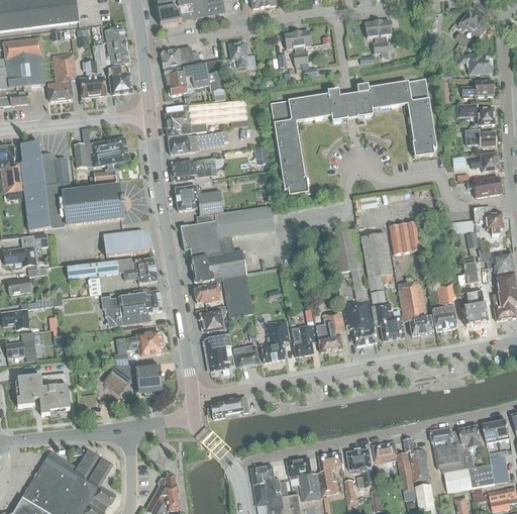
[(79,20),(76,0),(0,0),(0,30),(78,20),(79,20)]
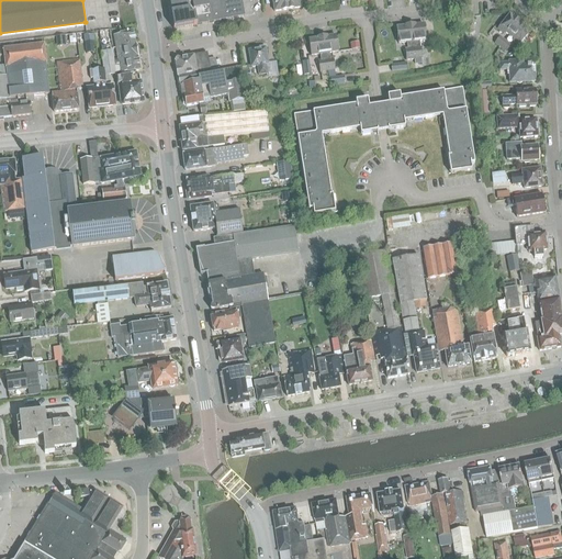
[(169,0),(171,10),(170,10),(173,26),(244,13),(242,0),(229,0),(169,0)]
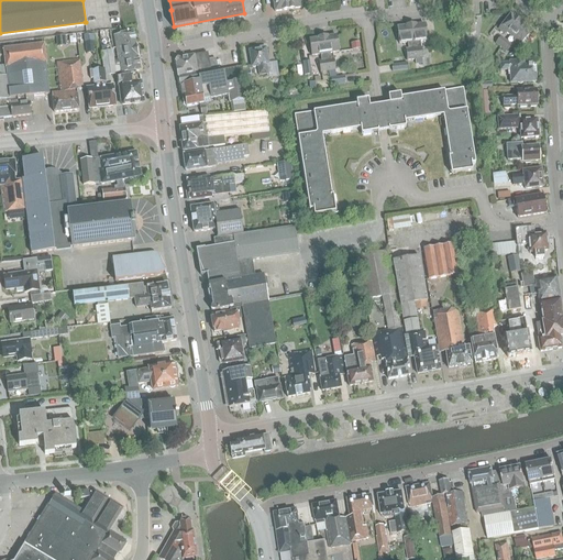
[(288,7),(287,0),(273,0),(274,9),(288,7)]
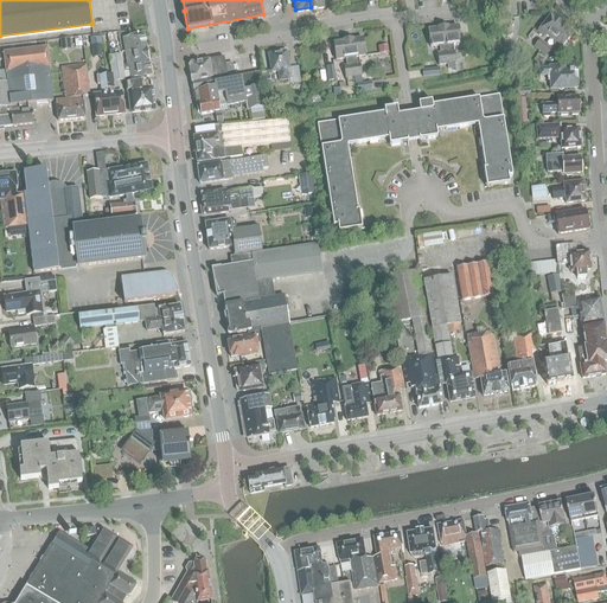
[(550,34),(561,21),(550,12),(540,26),(542,29),(541,31),(544,33),(545,31),(550,34)]
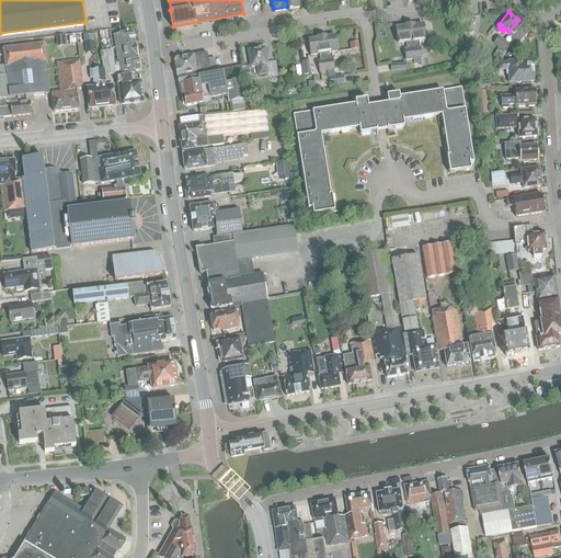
[(518,20),(508,32),(513,35),(512,37),(515,41),(516,38),(519,41),(529,27),(518,20)]
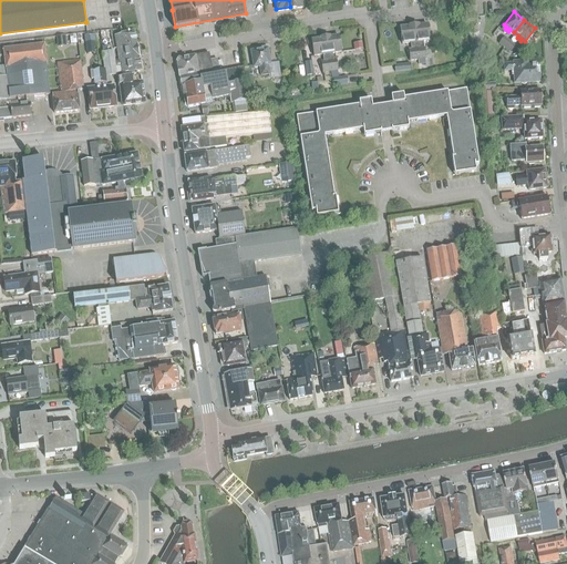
[(416,52),(409,53),(410,59),(418,58),(424,57),(423,39),(429,39),(428,21),(413,23),(416,52)]
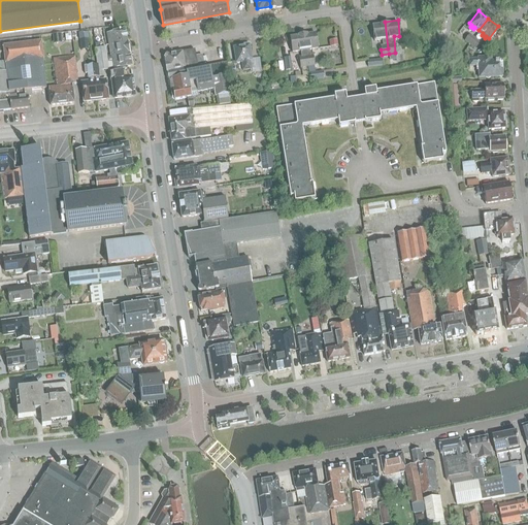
[(381,44),(381,50),(388,48),(385,22),(372,23),(374,38),(382,37),(383,43),(381,44)]
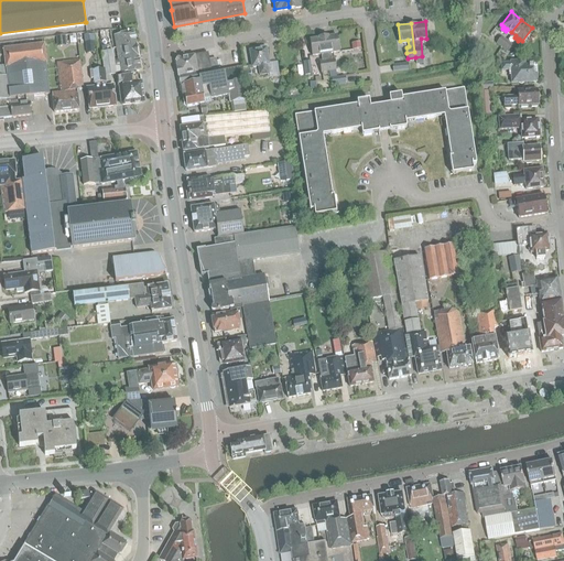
[(114,32),(116,45),(136,42),(132,29),(114,32)]
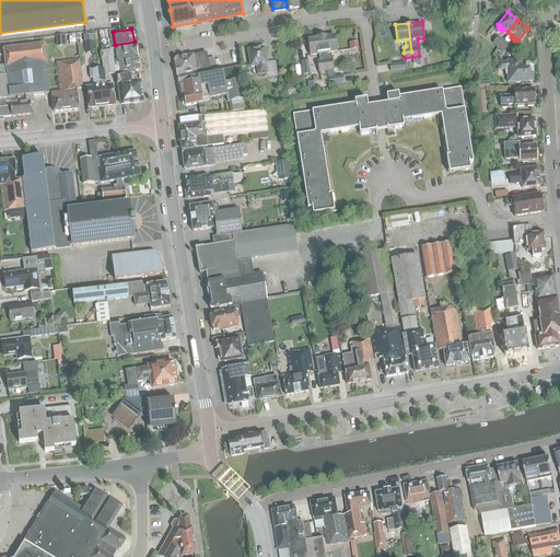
[(66,43),(65,33),(55,34),(57,44),(66,43)]
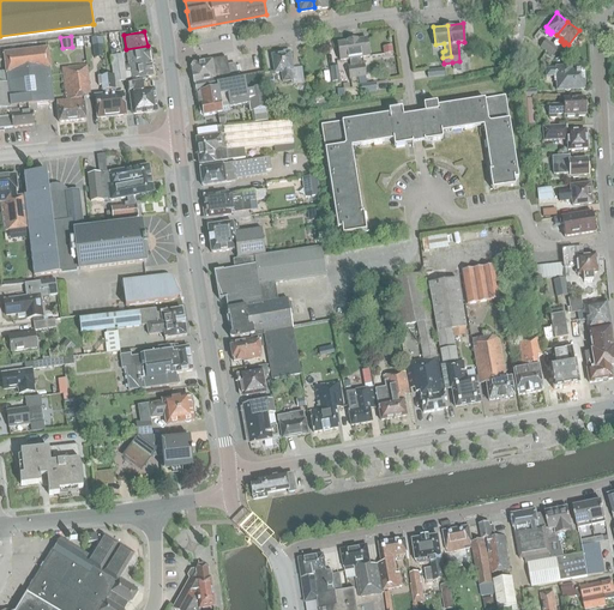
[(366,36),(351,37),(357,76),(365,74),(363,61),(359,62),(357,55),(369,54),(366,36)]
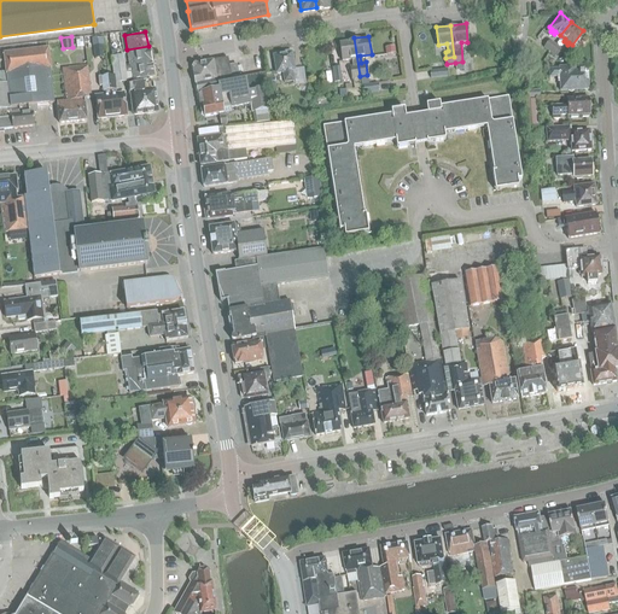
[(351,77),(360,76),(354,37),(339,40),(342,59),(354,57),(355,64),(350,64),(351,77)]
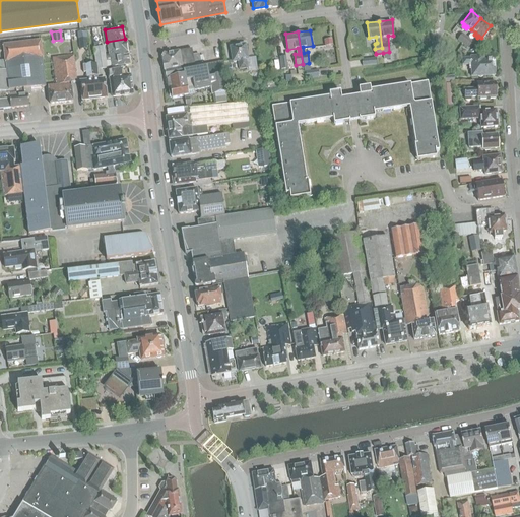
[(462,42),(467,36),(462,31),(458,38),(462,42)]
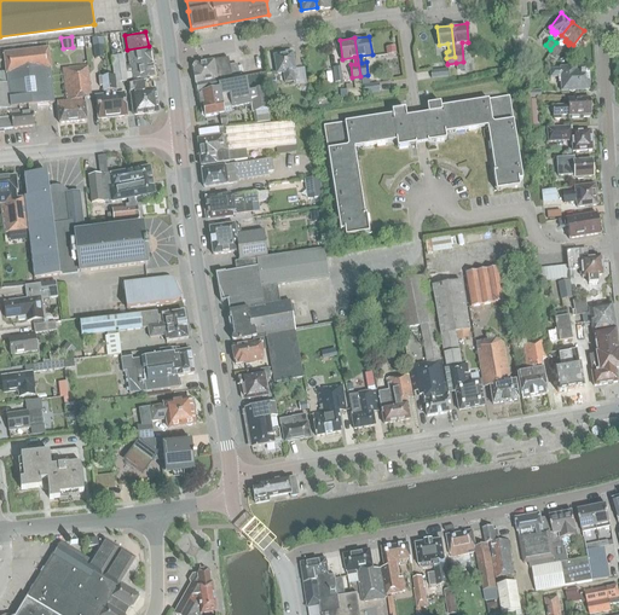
[(562,46),(556,42),(550,50),(556,54),(562,46)]
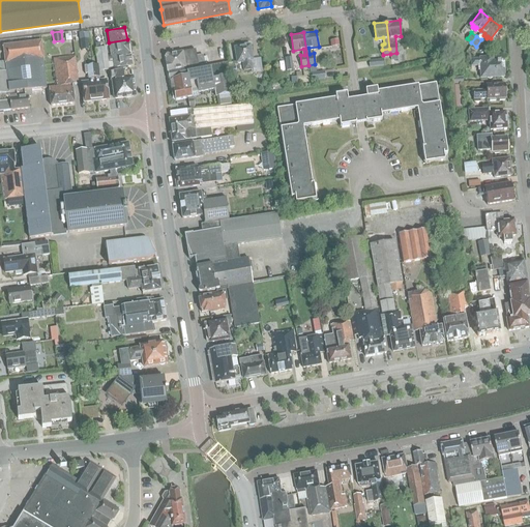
[(0,111),(3,111),(3,109),(29,106),(28,95),(31,95),(31,88),(36,87),(46,86),(42,57),(43,57),(41,38),(3,44),(5,62),(6,70),(5,70),(0,70),(0,111)]
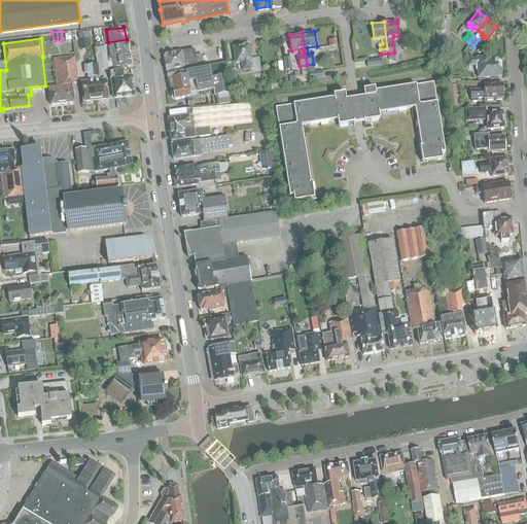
[(129,50),(127,39),(108,42),(110,54),(129,50)]
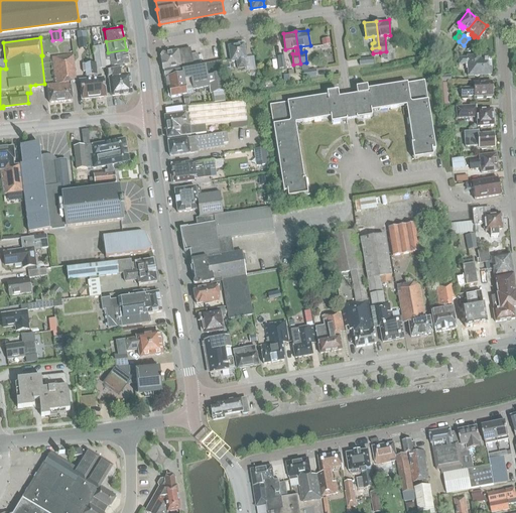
[(242,41),(241,40),(238,41),(237,42),(229,44),(231,59),(236,58),(237,67),(245,66),(244,56),(246,56),(244,41),(242,41)]
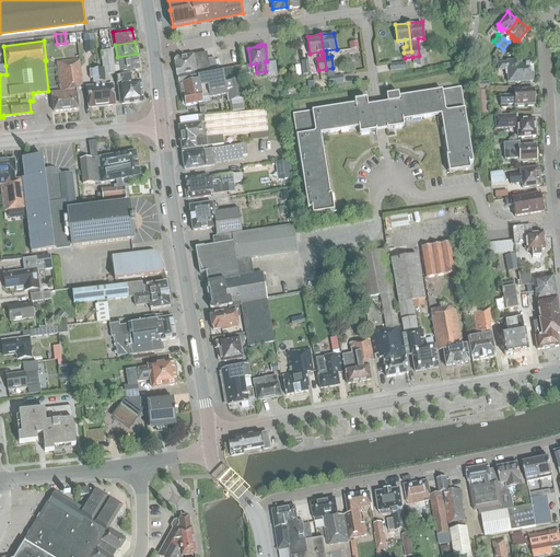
[(112,48),(101,49),(103,66),(103,72),(104,72),(115,71),(112,48)]
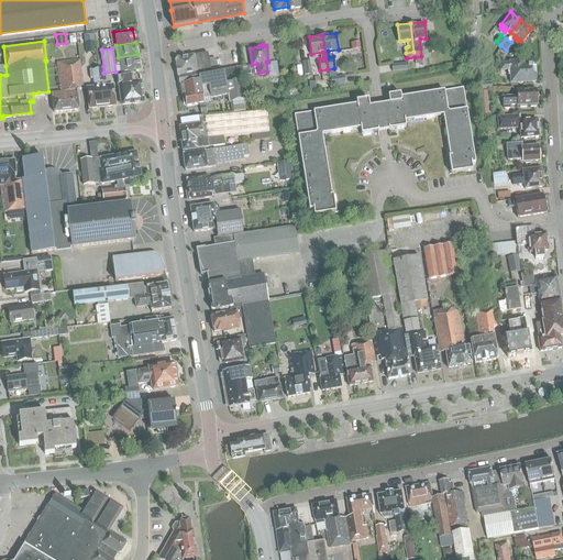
[(208,57),(207,51),(194,53),(178,55),(177,55),(174,59),(175,59),(176,65),(175,65),(177,75),(178,83),(183,81),(179,85),(183,101),(187,103),(202,101),(201,97),(210,96),(228,92),(229,100),(244,98),(240,78),(244,78),(242,64),(223,67),(223,66),(217,68),(214,56),(208,57)]
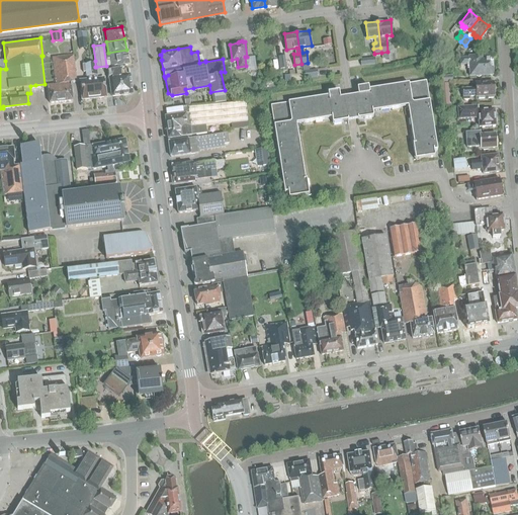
[(126,50),(108,53),(110,66),(128,62),(126,50)]
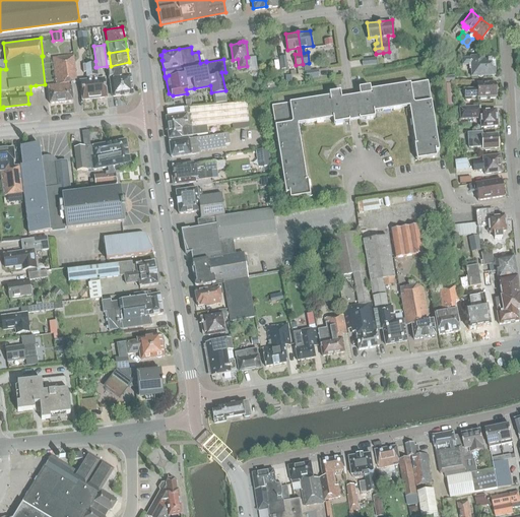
[(287,66),(285,53),(279,54),(280,67),(287,66)]
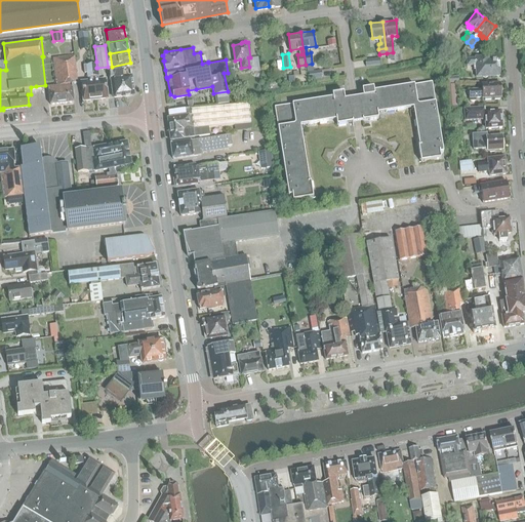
[(488,56),(487,53),(474,54),(474,55),(467,55),(467,63),(473,63),(473,67),(475,67),(475,75),(482,74),(485,75),(487,74),(499,73),(499,59),(492,57),(492,56),(488,56)]
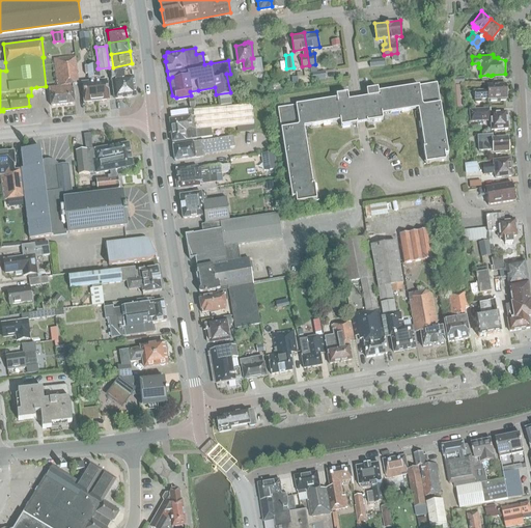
[(78,81),(75,55),(53,57),(56,84),(49,85),(51,104),(75,101),(73,82),(78,81)]
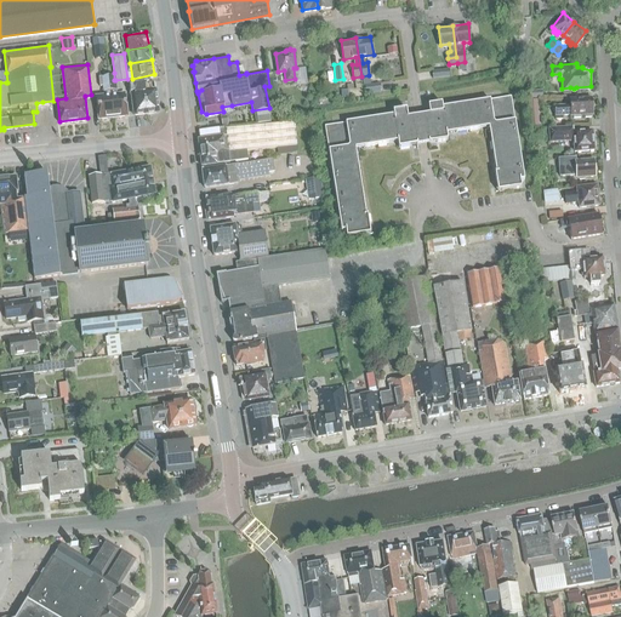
[(107,74),(113,115),(126,114),(124,91),(117,92),(115,80),(114,80),(114,73),(107,74)]
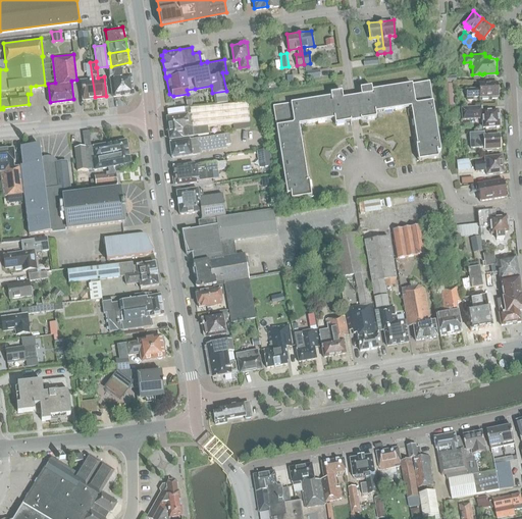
[(95,97),(90,62),(86,62),(87,79),(81,80),(83,98),(95,97)]
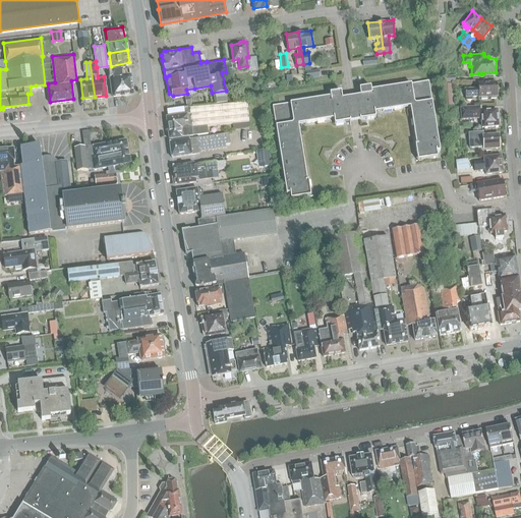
[(127,68),(126,66),(107,68),(109,78),(110,77),(113,95),(132,93),(129,68),(127,68)]
